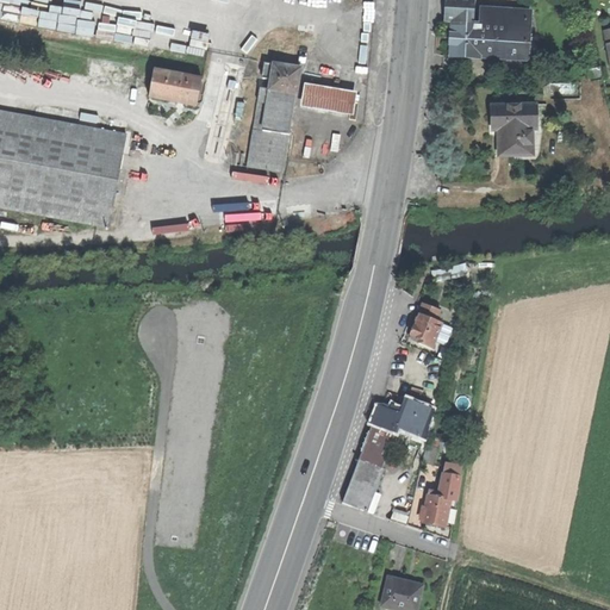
[(454,24),(472,25),(472,19),(472,0),(448,0),(448,24),(454,24)]
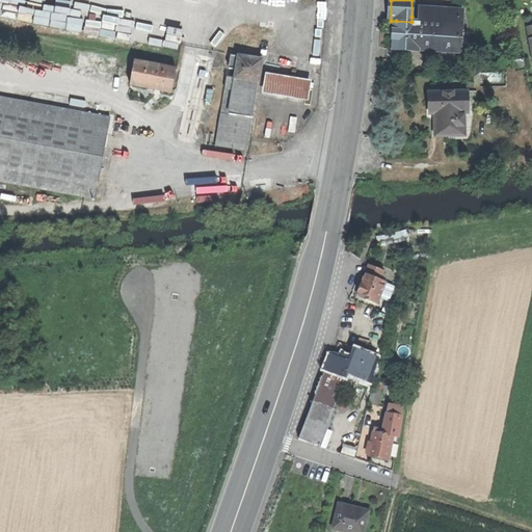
[(421,23),(421,25),(445,26),(457,27),(458,17),(421,15),(421,17),(420,23),(421,23)]
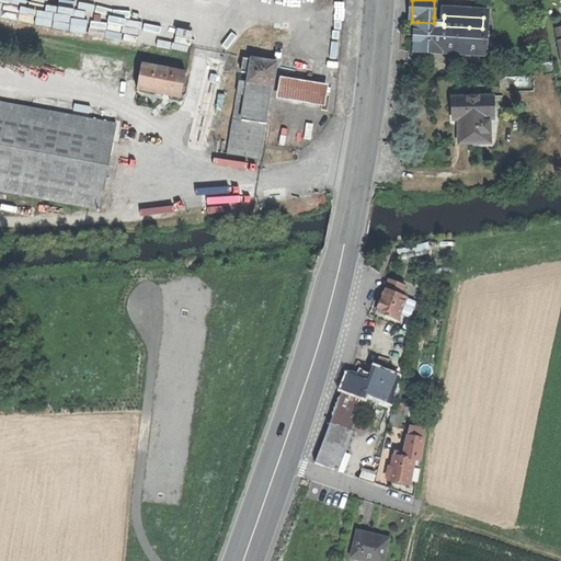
[(487,18),(483,18),(482,29),(469,27),(468,38),(476,38),(477,33),(487,33),(487,18)]
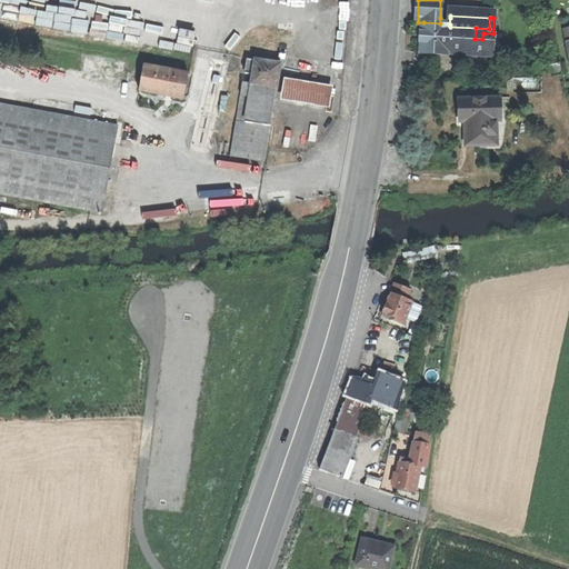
[(449,55),(450,38),(450,27),(450,25),(449,25),(440,23),(423,22),(423,32),(422,43),(422,53),(449,55)]
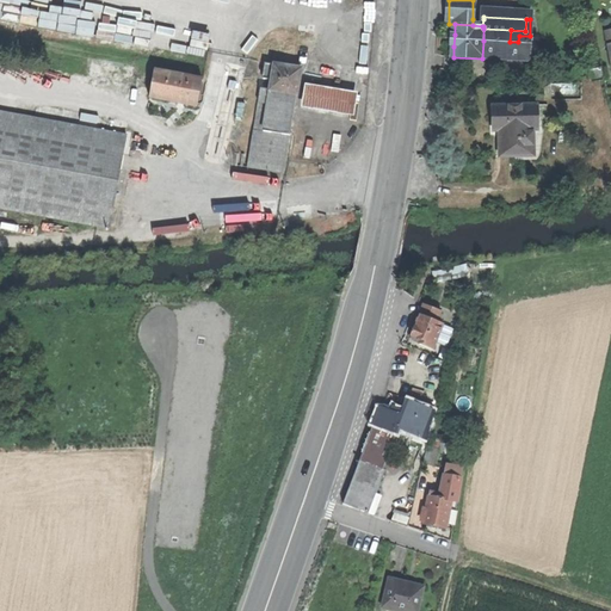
[(483,41),(510,42),(511,30),(483,29),(483,41)]
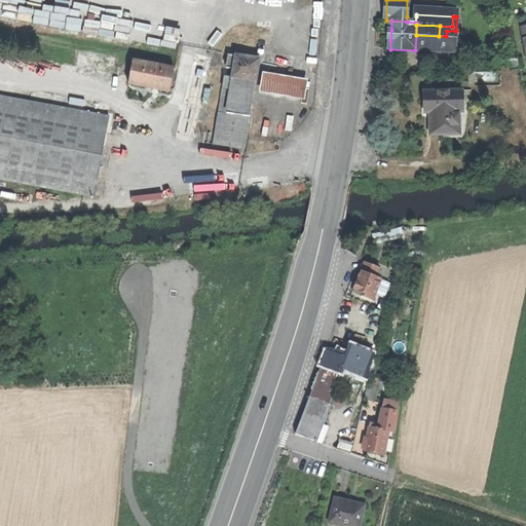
[(463,34),(457,34),(458,37),(455,36),(454,44),(463,44),(463,34)]
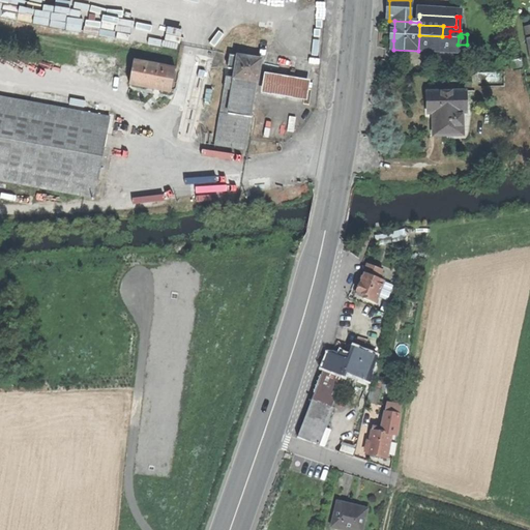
[(418,51),(458,52),(458,45),(459,36),(449,36),(442,36),(419,35),(418,51)]
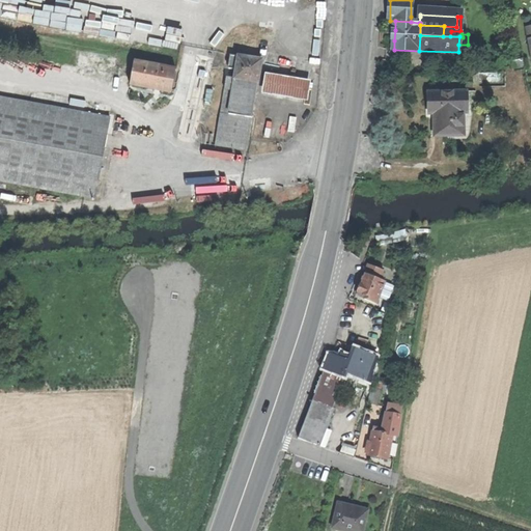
[(235,78),(257,82),(261,60),(231,55),(229,68),(236,70),(235,78)]
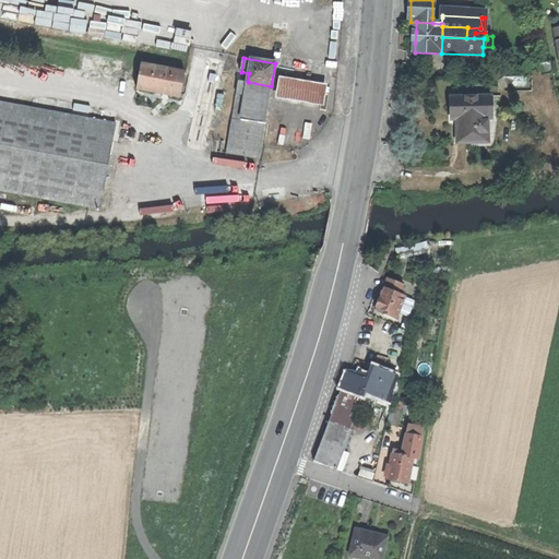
[(538,66),(540,78),(554,74),(551,62),(538,66)]
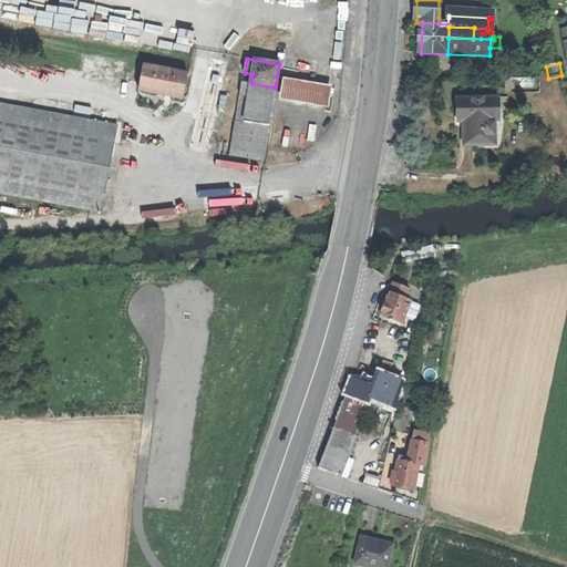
[(144,66),(138,91),(181,99),(185,74),(144,66)]
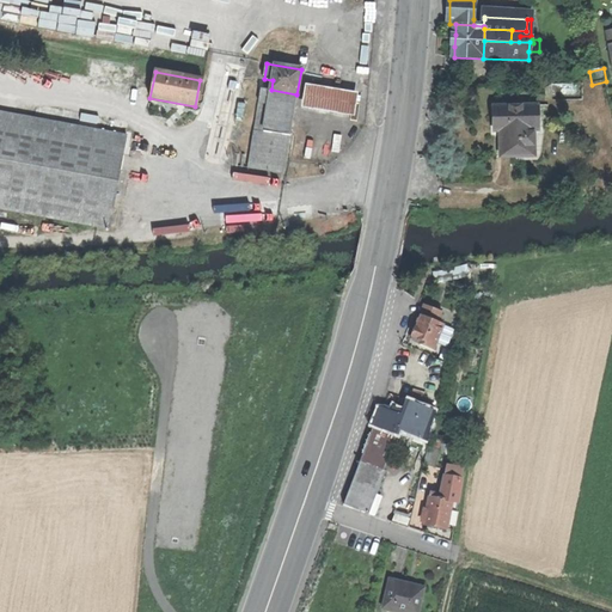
[(305,85),(301,109),(354,117),(357,93),(305,85)]
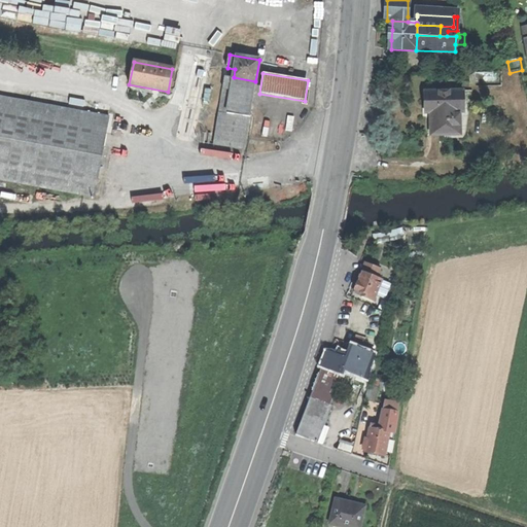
[(250,116),(255,81),(234,77),(227,113),(250,116)]
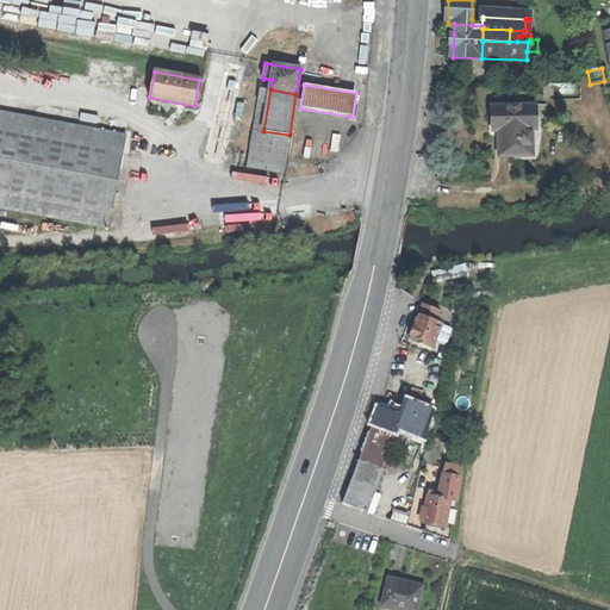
[(537,107),(493,109),(493,125),(499,125),(499,139),(499,159),(534,159),(534,132),(537,132),(537,107)]
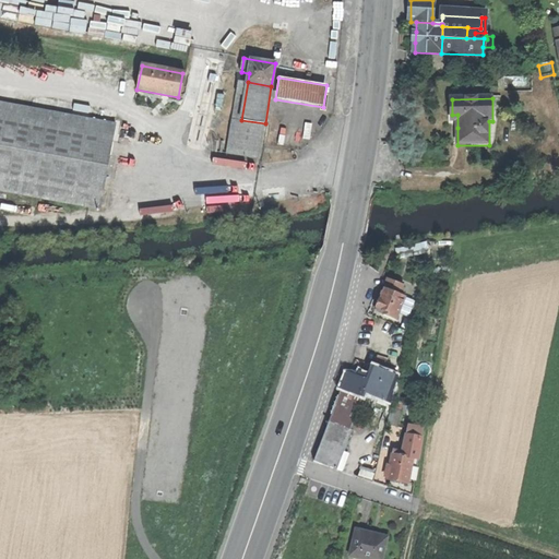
[(0,191),(99,210),(105,178),(116,123),(0,102),(0,191)]
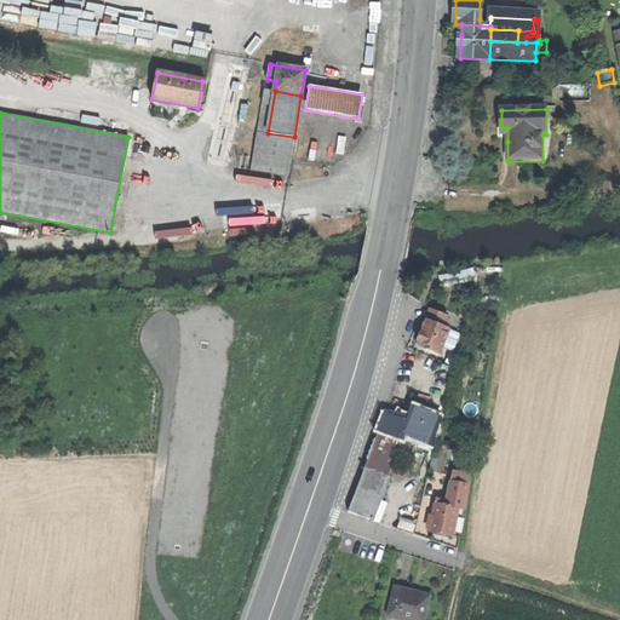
[(291,159),(294,137),(268,133),(257,131),(251,170),(287,176),(291,159)]
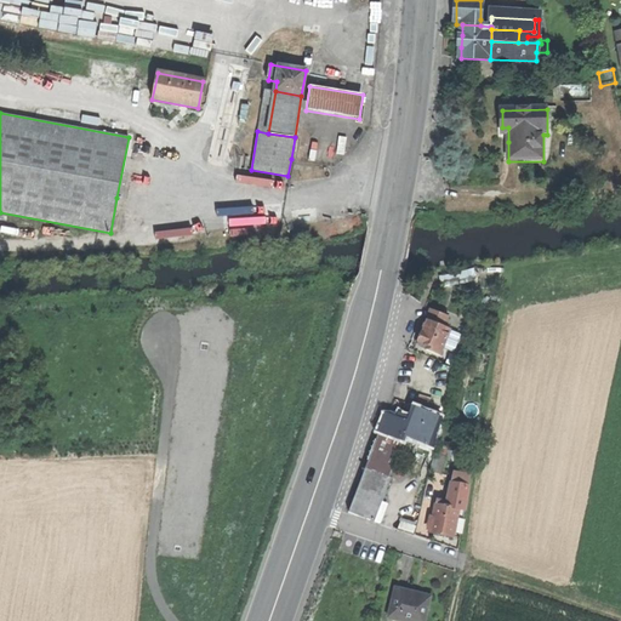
[(428,319),(446,328),(451,317),(433,308),(428,319)]
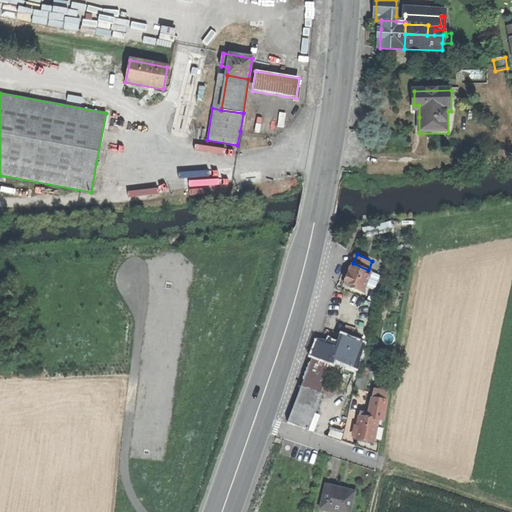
[(374,273),(368,270),(353,263),(349,272),(345,281),(354,285),(352,289),(364,294),(374,273)]
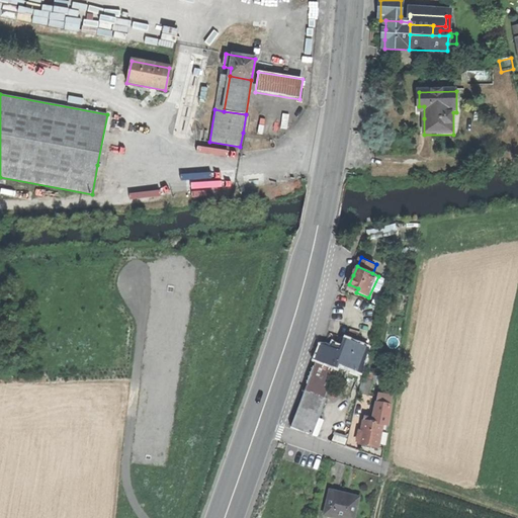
[(307,392),(324,399),(336,368),(338,368),(341,365),(360,372),(369,350),(347,342),(343,350),(334,346),(323,351),(307,392)]
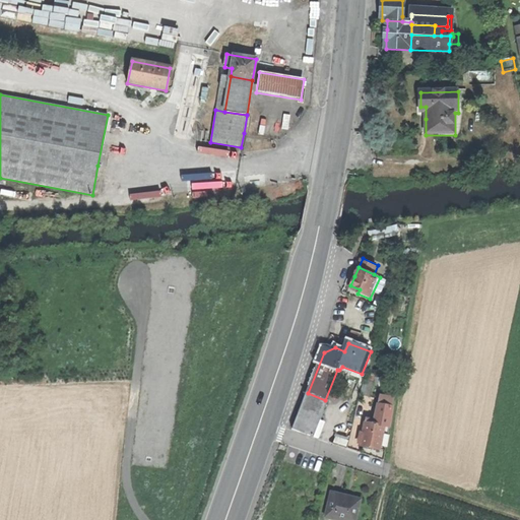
[(364,382),(361,395),(372,397),(375,384),(364,382)]
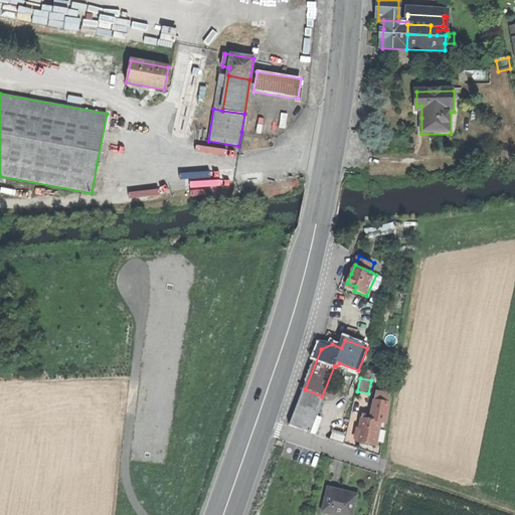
[(322,396),(305,389),(298,406),(291,425),(311,433),(324,396),(322,396)]
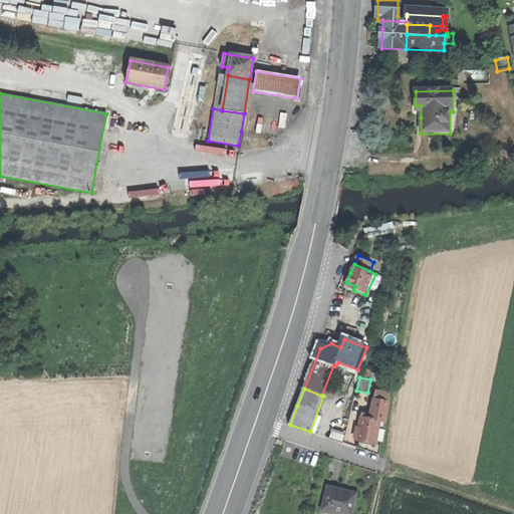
[(377,402),(373,422),(381,423),(386,424),(389,404),(377,402)]
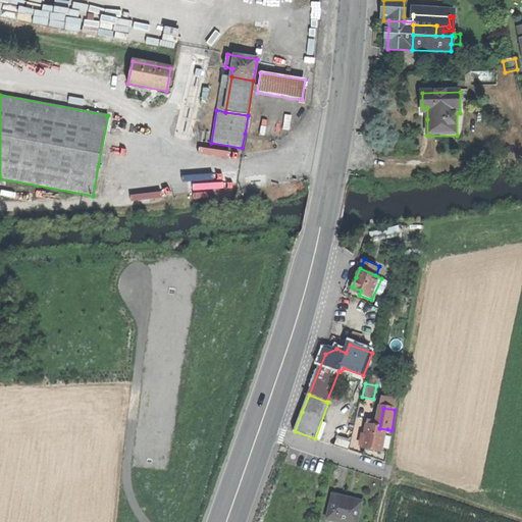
[(375,427),(367,426),(366,435),(364,445),(363,449),(373,451),(383,452),(387,429),(379,428),(375,427)]
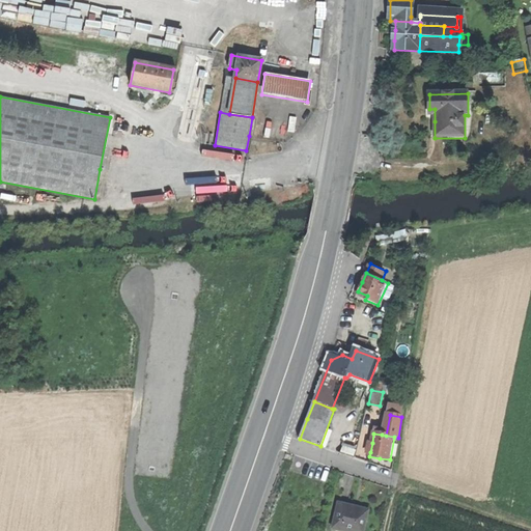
[(312,466),(294,459),(290,469),(309,475),(312,466)]
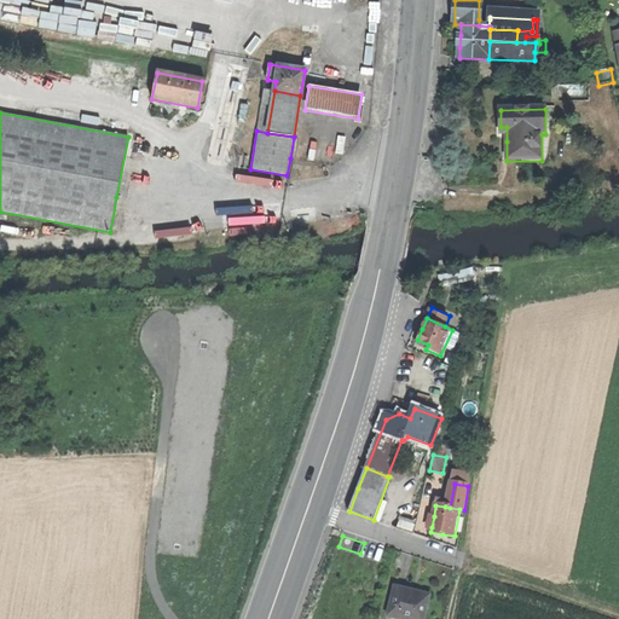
[(415,593),(394,586),(385,615),(394,618),(423,618),(431,597),(415,593)]
